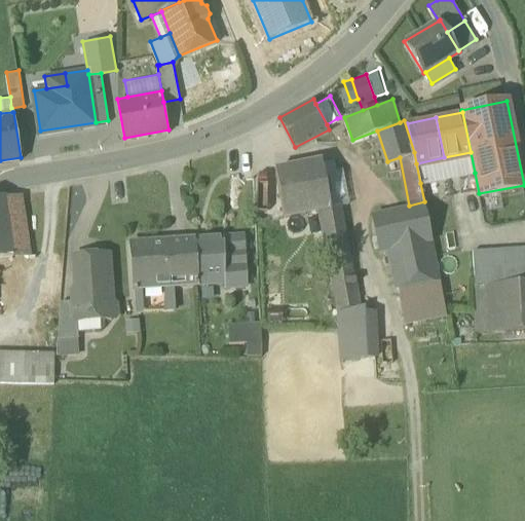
[(444,157),(417,163),(416,163),(420,183),(475,173),(471,152),(444,157)]
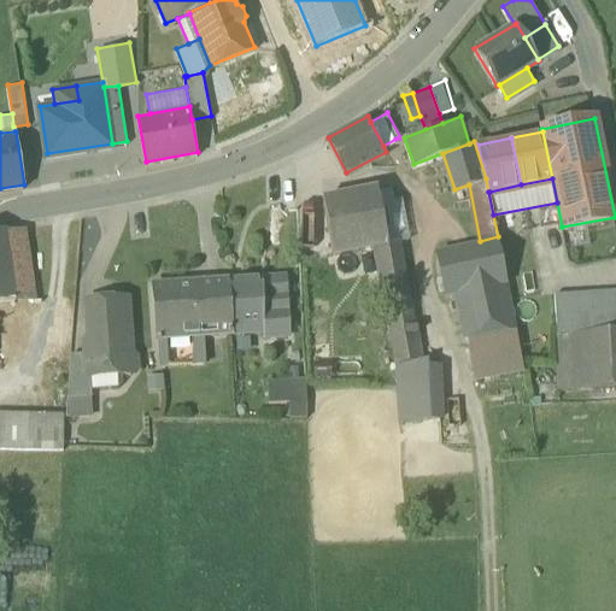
[(388,240),(399,238),(410,236),(403,194),(396,195),(393,184),(377,188),(388,240)]
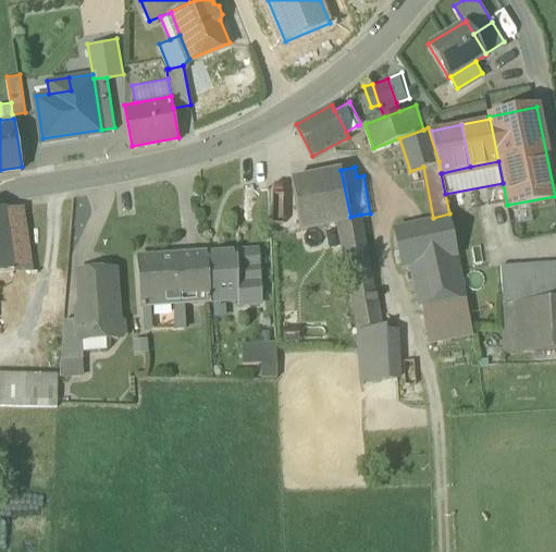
[(292,179),(300,227),(338,220),(350,218),(350,217),(341,170),(292,179)]
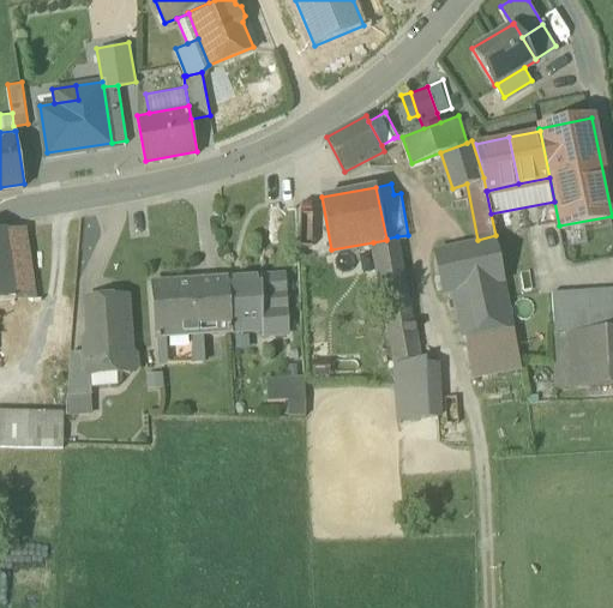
[(5,227),(16,295),(35,293),(25,224),(5,227)]
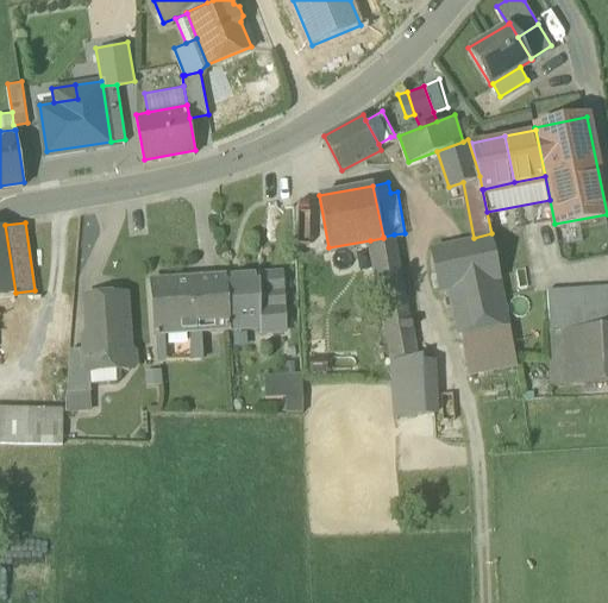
[(0,295),(16,293),(5,225),(0,225),(0,295)]
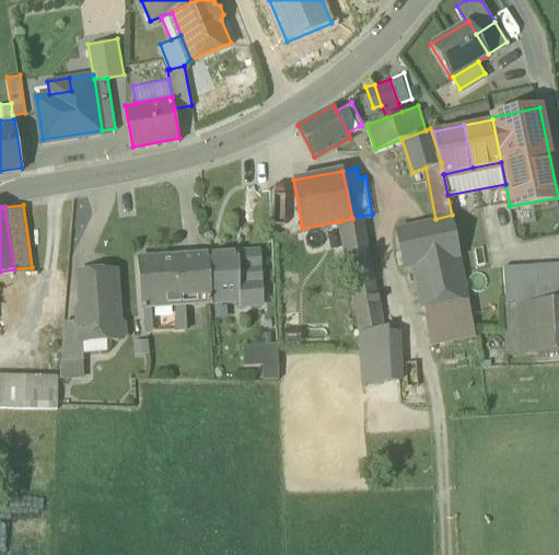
[(405,267),(414,265),(459,255),(452,215),(435,219),(396,228),(405,267)]
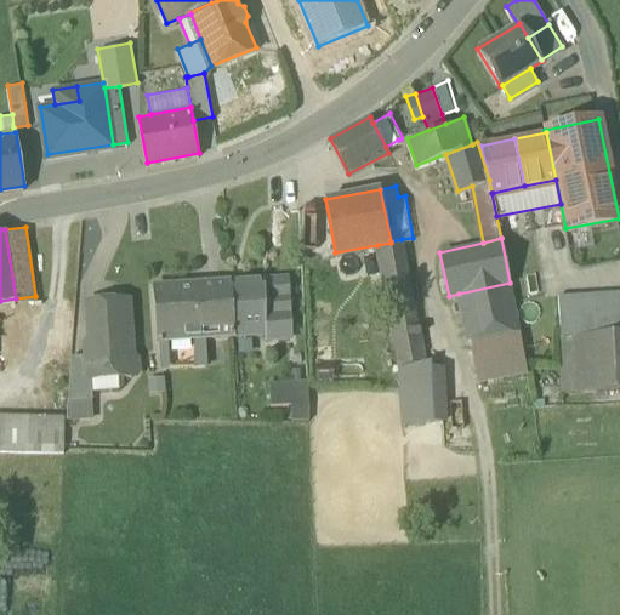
[(377,245),(399,365),(425,360),(402,239),(391,241),(391,243),(377,245)]
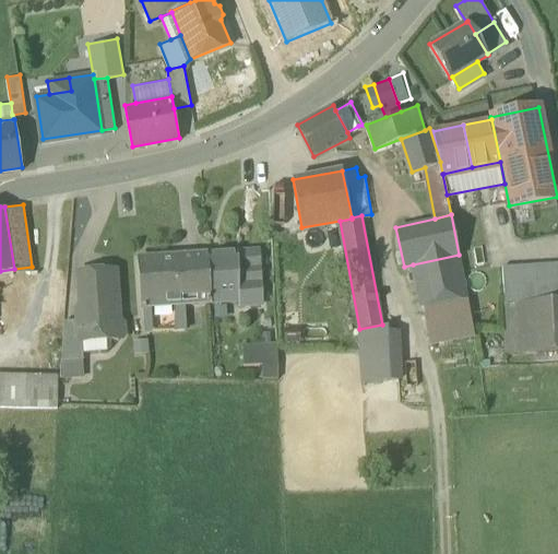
[(258,247),(238,249),(239,297),(239,302),(261,301),(260,277),(253,277),(252,264),(259,264),(258,247)]
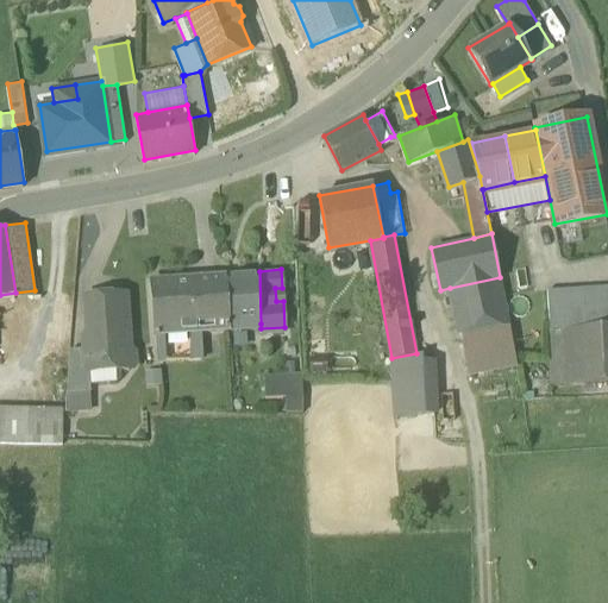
[(230,326),(261,324),(259,271),(226,272),(230,326)]
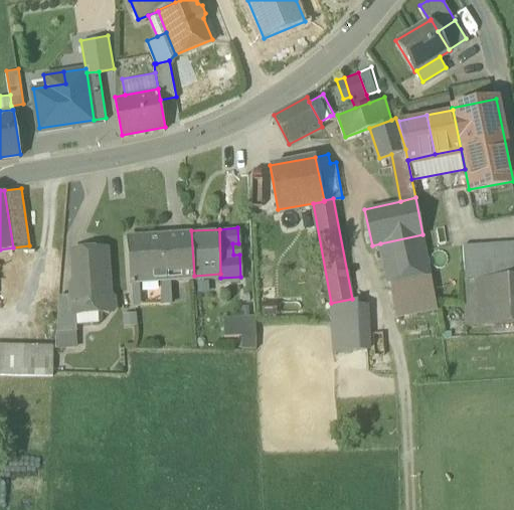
[(171,278),(194,276),(191,230),(128,235),(132,282),(140,281),(160,279),(171,278)]
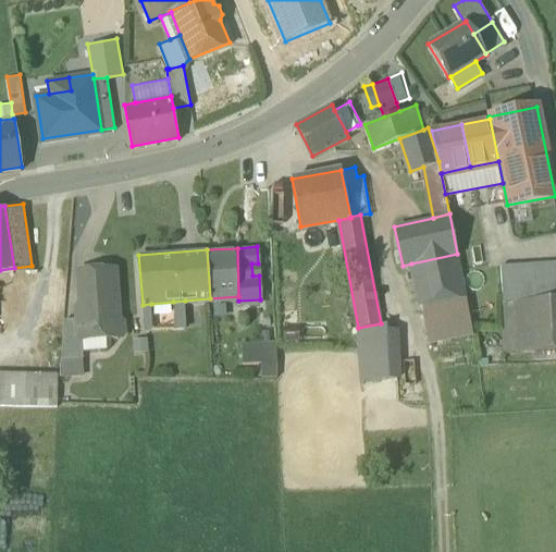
[(421,309),(423,309),(467,299),(468,299),(457,254),(411,264),(421,307),(421,309)]
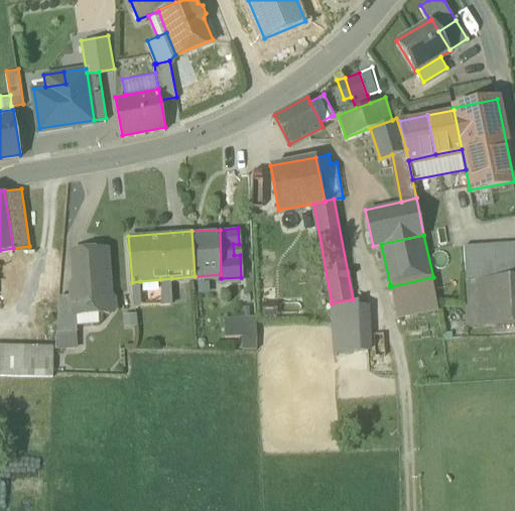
[(514,239),(464,243),(466,276),(496,274),(514,272),(514,239)]
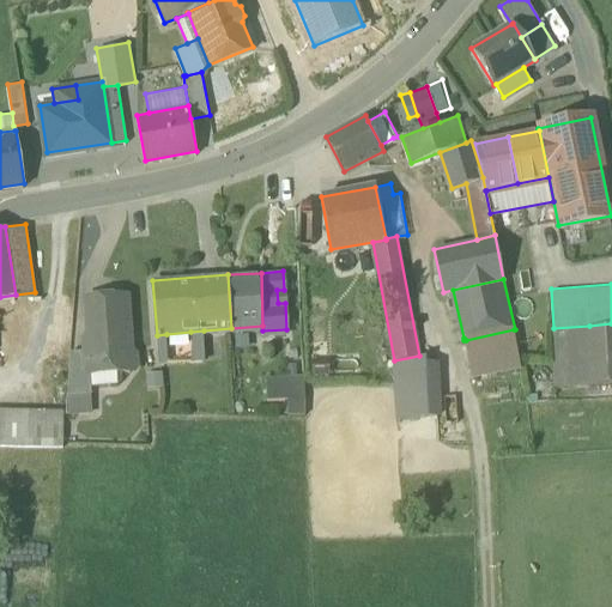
[(89,366),(90,366),(116,364),(122,369),(131,369),(135,362),(134,353),(129,348),(126,295),(89,297),(92,338),(86,338),(88,347),(89,366)]
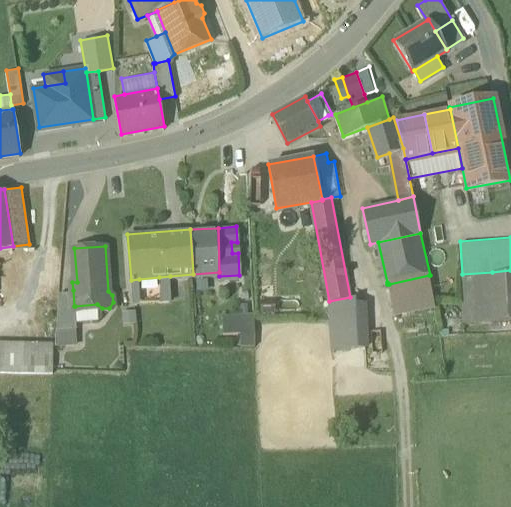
[(510,270),(492,272),(495,319),(510,317),(510,270)]
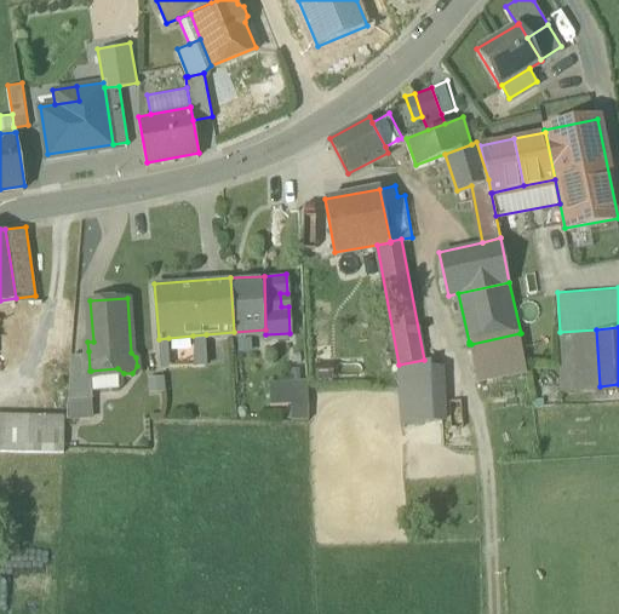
[(561,389),(600,386),(596,330),(560,332),(557,332),(561,389)]
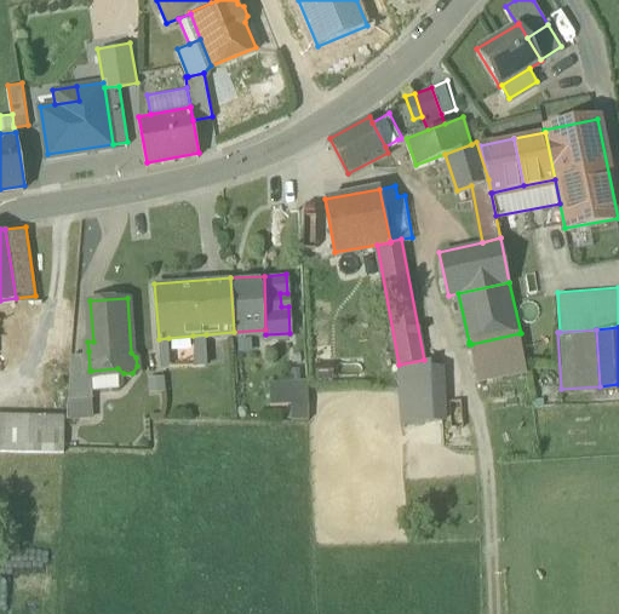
[(523,356),(520,333),(471,344),(476,367),(523,356)]
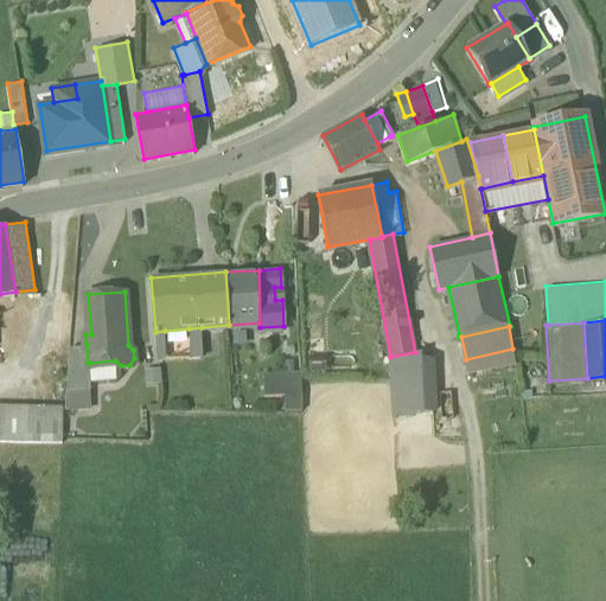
[(202,327),(189,328),(191,355),(204,355),(202,327)]
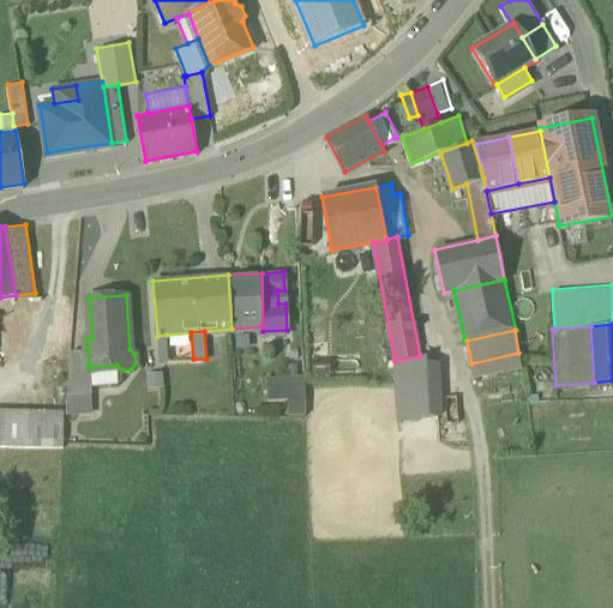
[(167,335),(157,336),(158,361),(168,361),(167,335)]
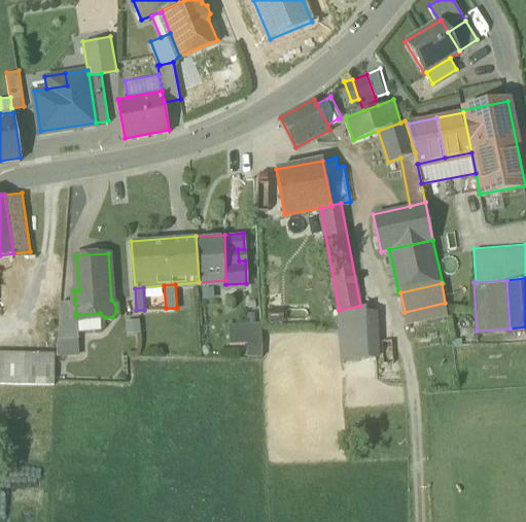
[(61,300),(58,337),(79,336),(78,329),(77,315),(76,315),(75,299),(61,300)]
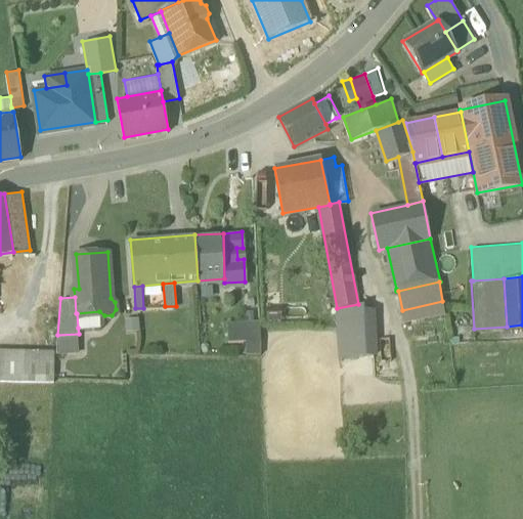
[(442,301),(402,310),(404,321),(445,312),(442,301)]
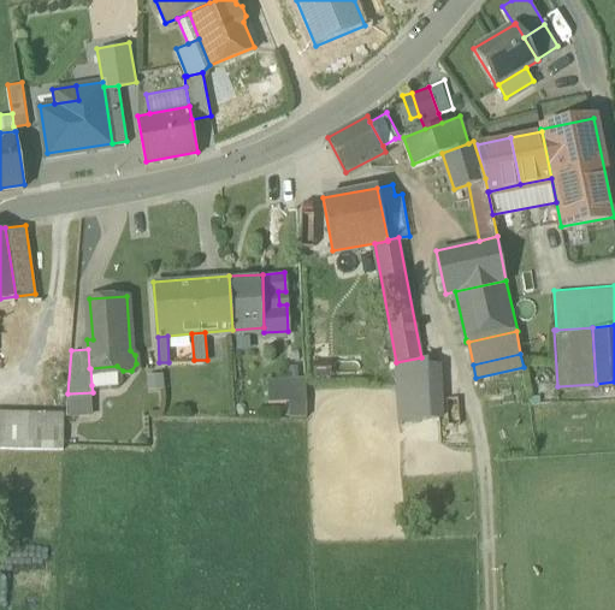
[(429,356),(421,357),(396,362),(397,382),(398,419),(441,415),(438,362),(430,362),(429,356)]
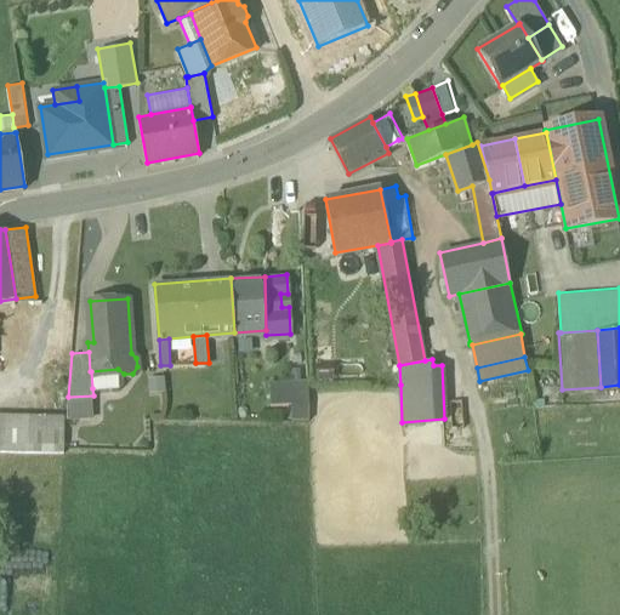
[(124,382),(124,374),(118,369),(91,371),(92,388),(120,386),(124,382)]
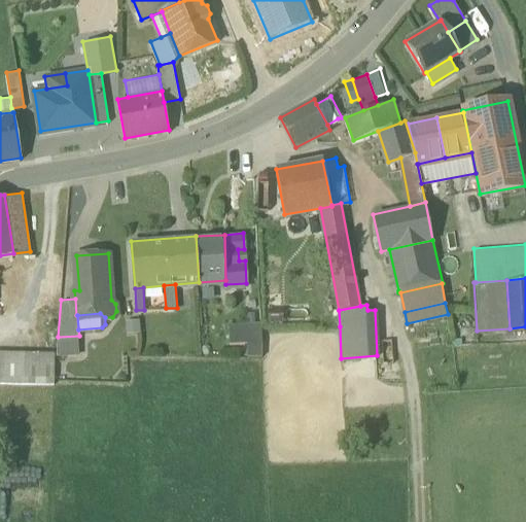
[(126,318),(127,331),(140,329),(140,317),(126,318)]
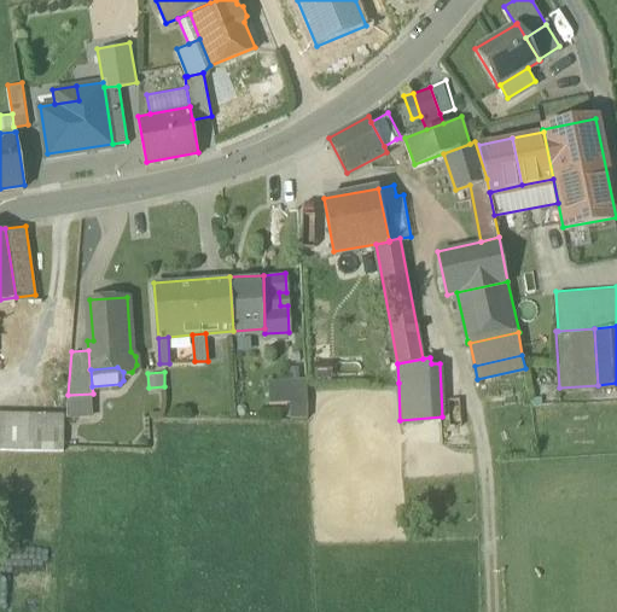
[(267,380),(268,401),(290,400),(307,398),(307,385),(306,378),(267,380)]
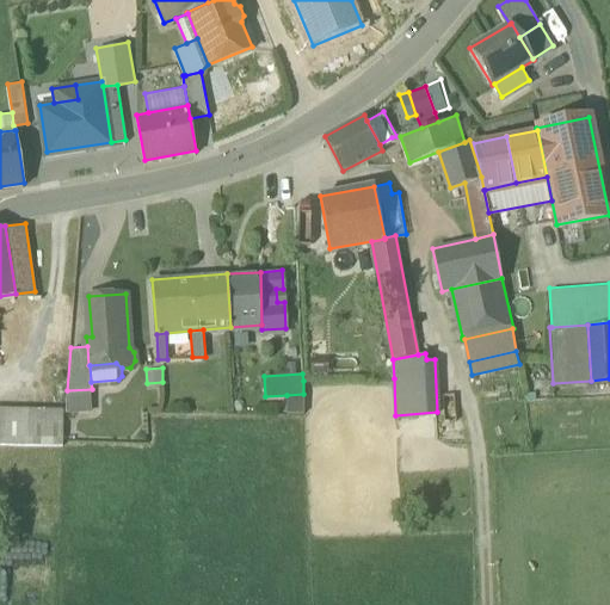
[(92,409),(92,389),(67,390),(65,408),(92,409)]
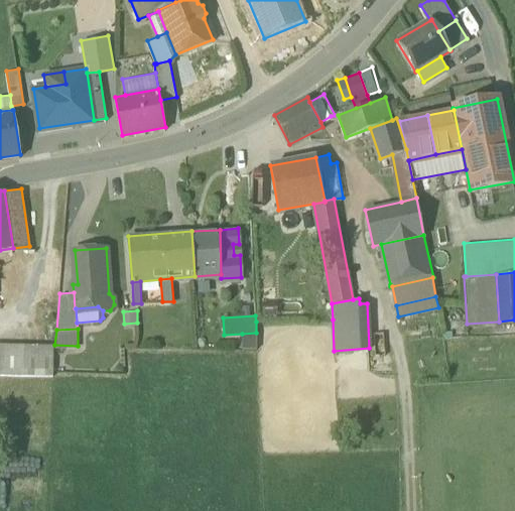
[(257,347),(256,333),(242,334),(242,347),(257,347)]
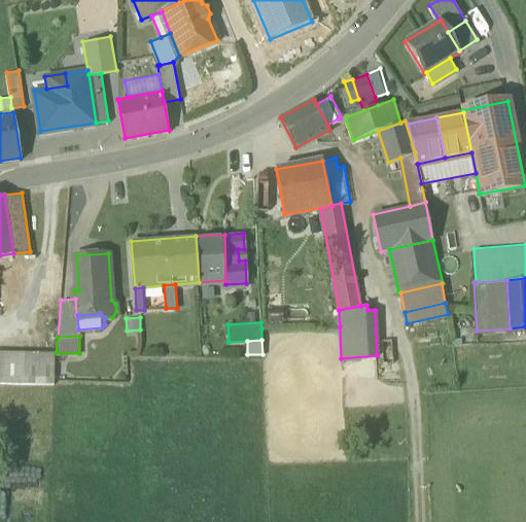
[(0,379),(25,381),(25,350),(0,349),(0,379)]
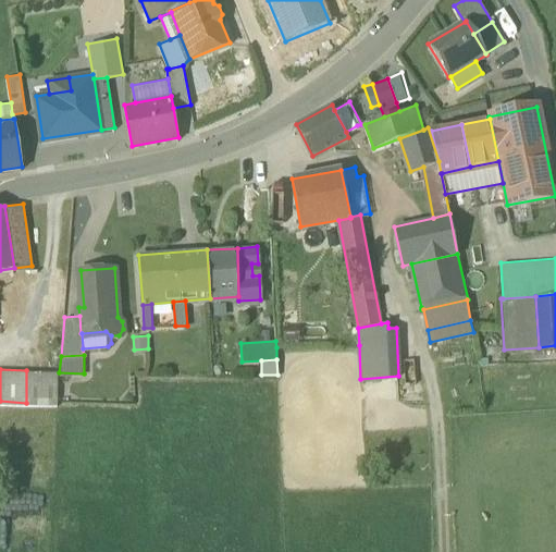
[(58,370),(26,370),(26,403),(58,403),(58,370)]
